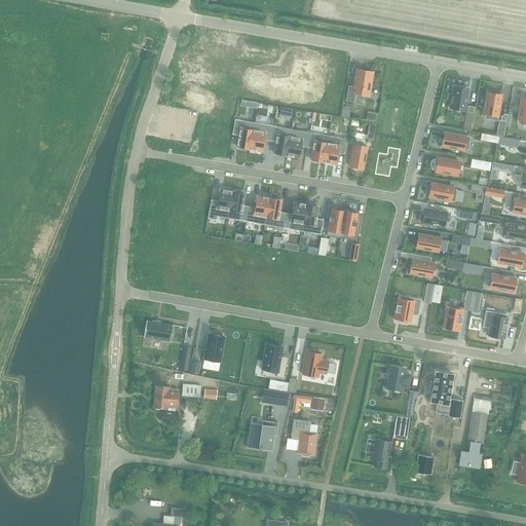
[(290,58),(286,78),(301,80),(303,74),(306,61),(290,58)]
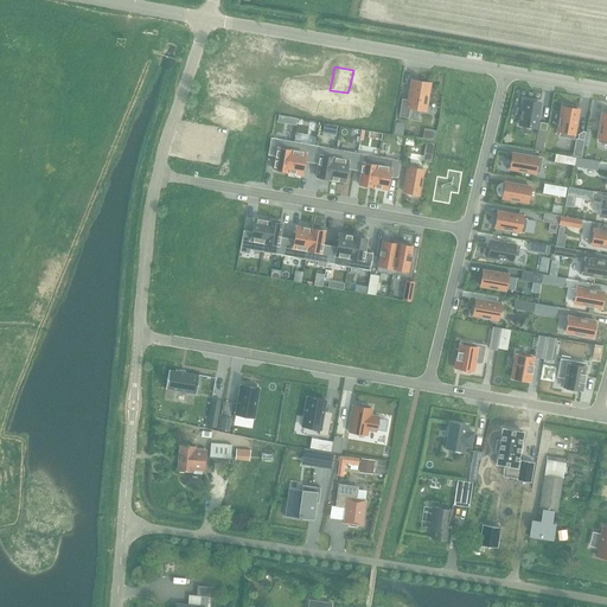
[(272,80),(269,94),(276,95),(279,81),(272,80)]
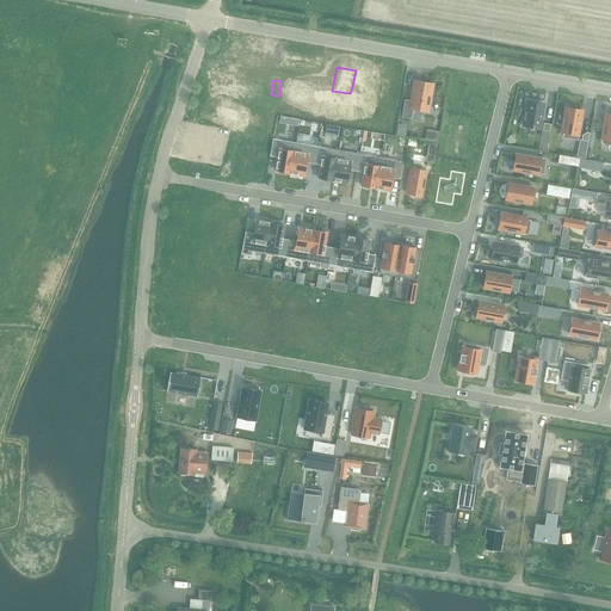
[(429,112),(433,84),(414,80),(411,100),(405,99),(401,117),(411,118),(412,109),(429,112)]
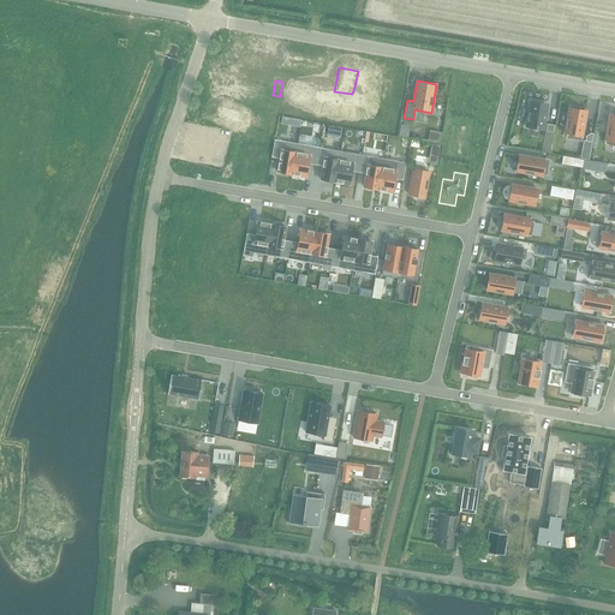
[(607,94),(604,107),(613,108),(614,95),(607,94)]
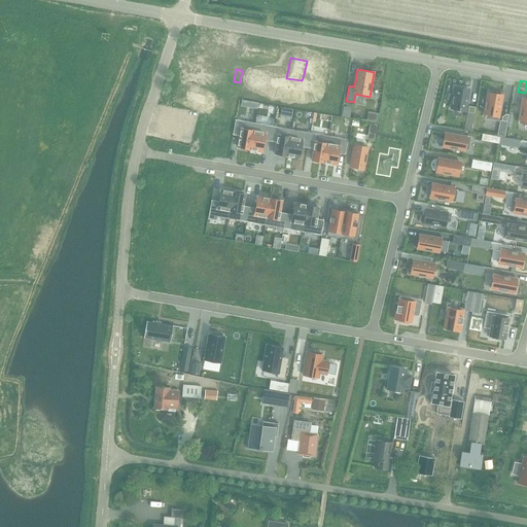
[(192,83),(189,99),(209,103),(211,88),(205,86),(205,85),(192,83)]
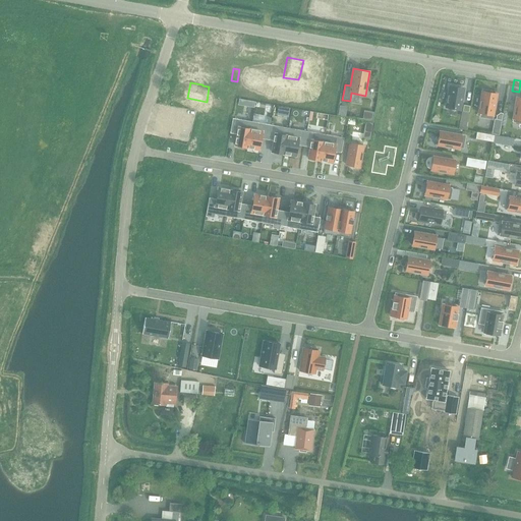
[(449,85),(446,107),(460,110),(463,89),(449,85)]
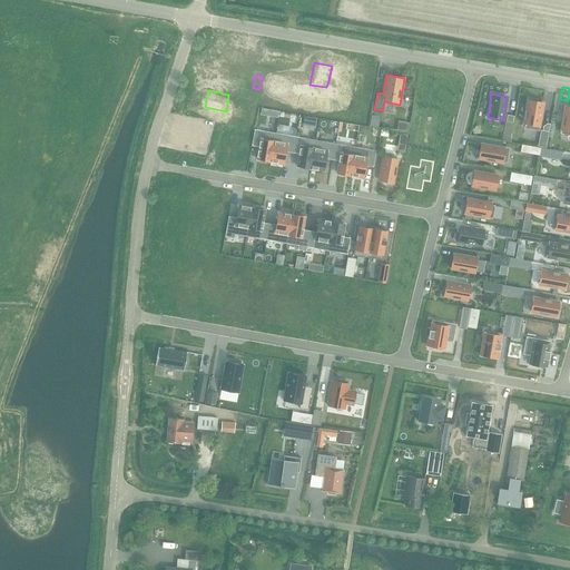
[(538,130),(542,102),(537,101),(538,99),(528,98),(523,124),(527,125),(526,128),(538,130)]
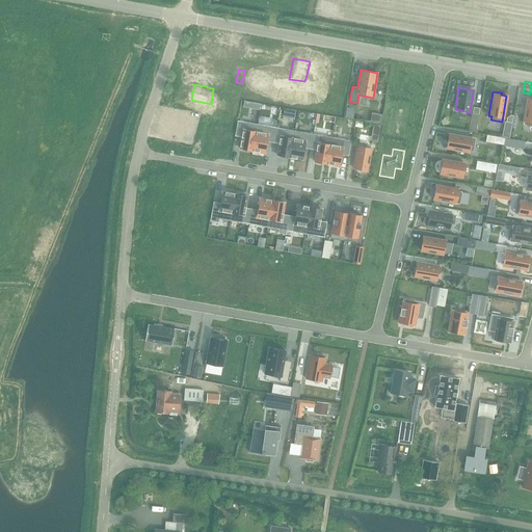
[(338,104),(336,115),(342,116),(344,104),(338,104)]
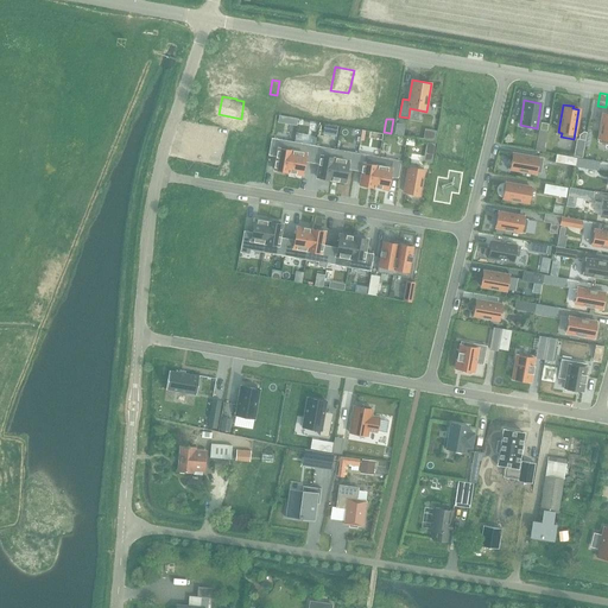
[(272,139),(268,156),(277,157),(274,170),(289,172),(293,143),(272,139)]
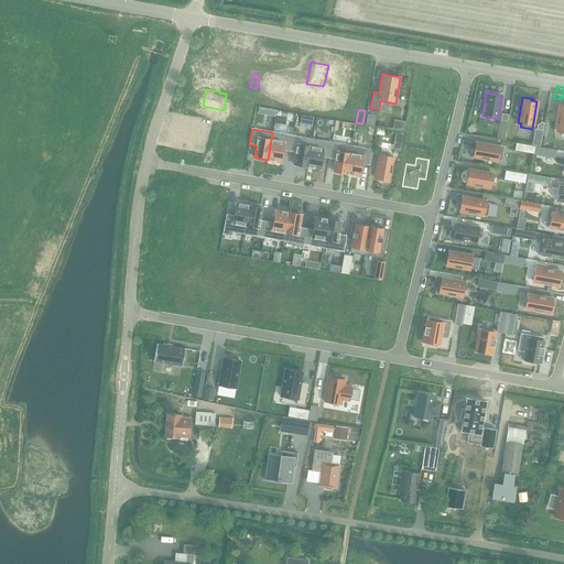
[(272,132),(268,160),(280,162),(282,150),(290,151),(292,136),(272,132)]
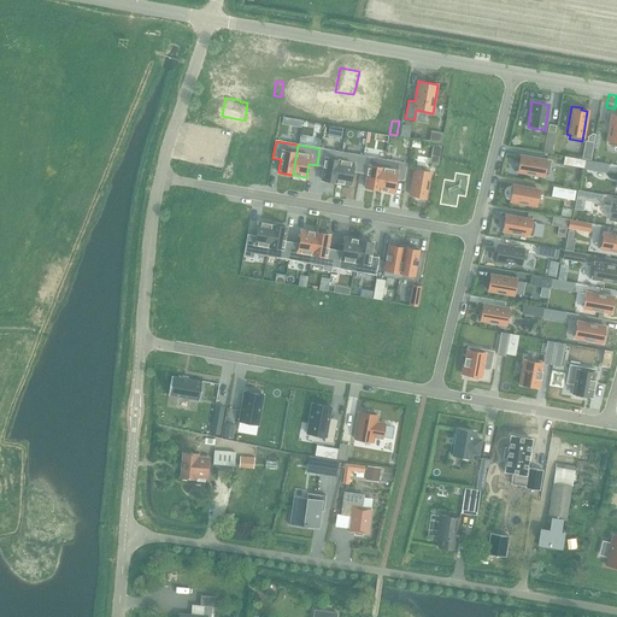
[(319,148),(317,165),(324,166),(322,180),(335,182),(341,152),(319,148)]
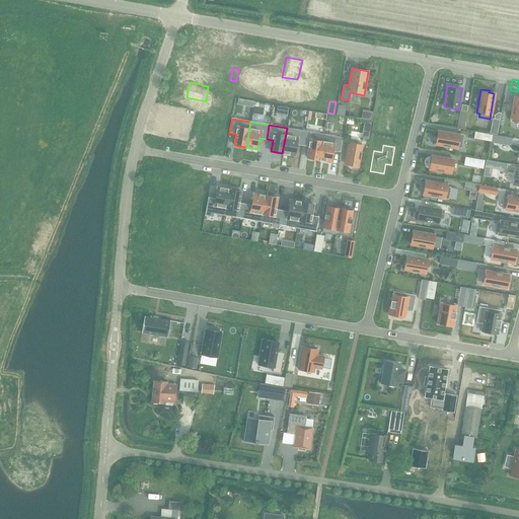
[(287,128),(282,153),(294,155),(296,144),(302,145),(305,131),(287,128)]
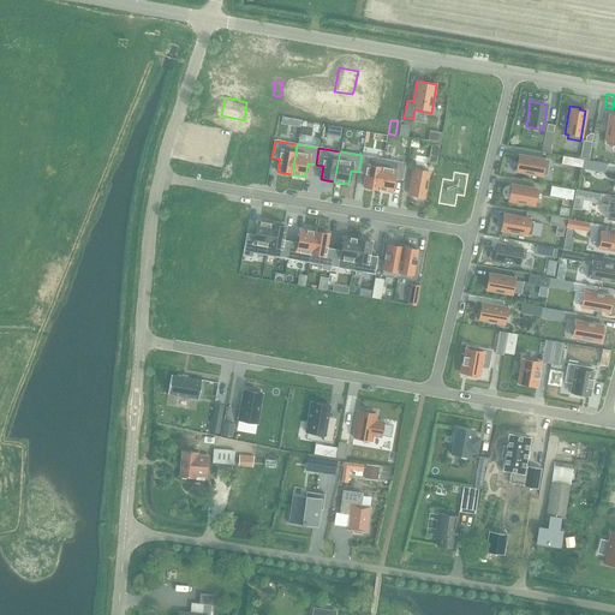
[(362,155),(358,172),(366,173),(364,187),(377,190),(383,160),(362,155)]
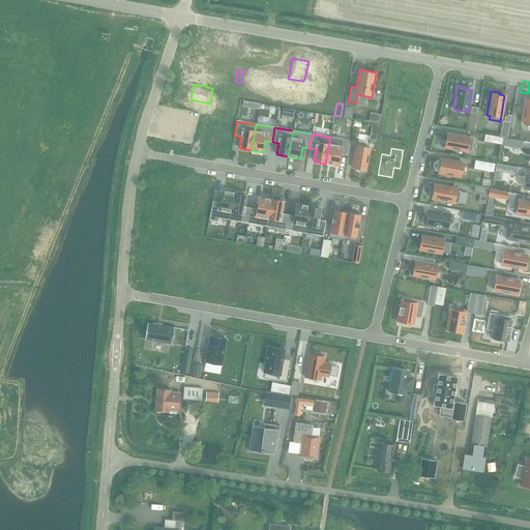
[(472,139),(469,138),(447,134),(444,147),(467,151),(467,149),(470,150),(472,139)]
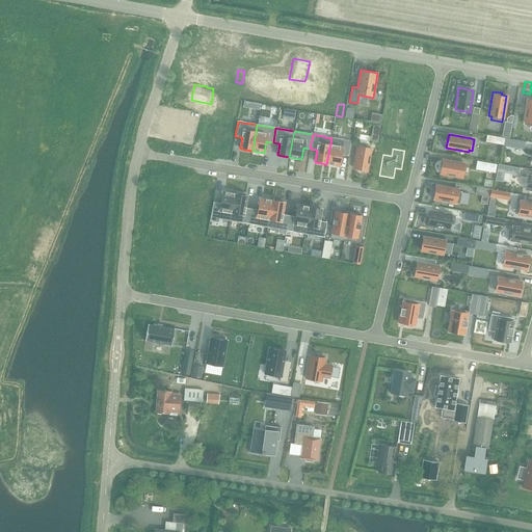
[(504,137),(496,136),(495,143),(503,144),(504,137)]
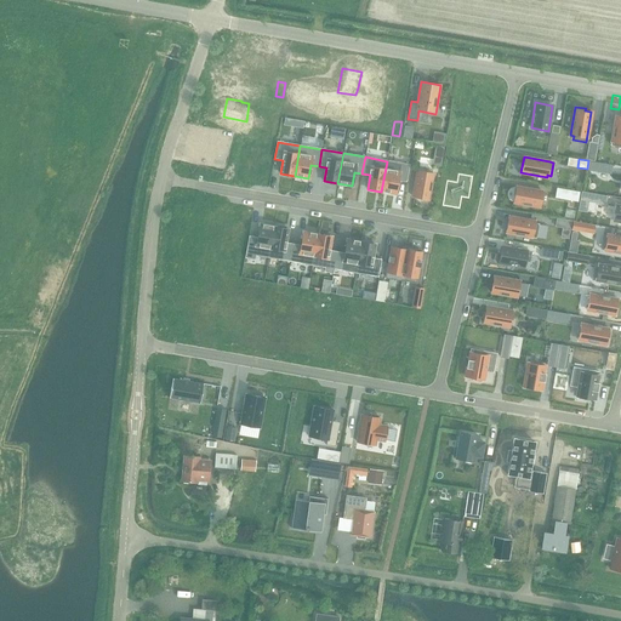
[(387,161),(381,192),(396,194),(398,180),(405,182),(409,165),(387,161)]
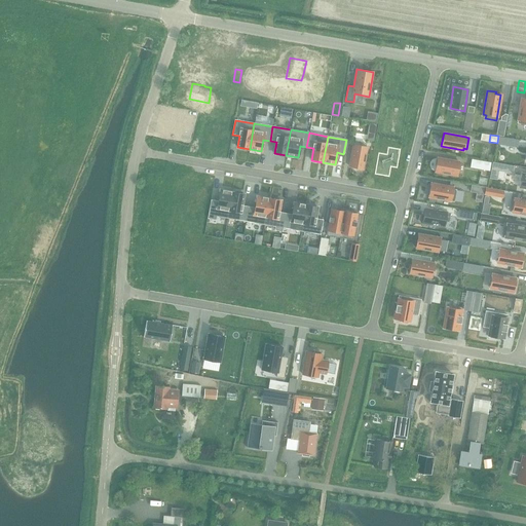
[(353,145),(349,166),(363,168),(367,147),(365,147),(365,144),(353,142),(353,145)]
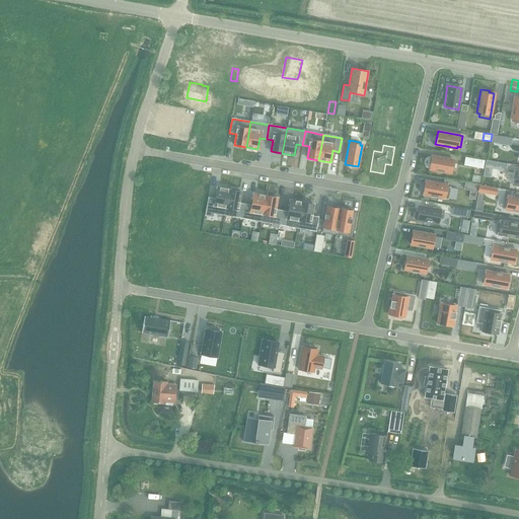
[(453,160),(431,156),(429,169),(450,173),(453,160)]
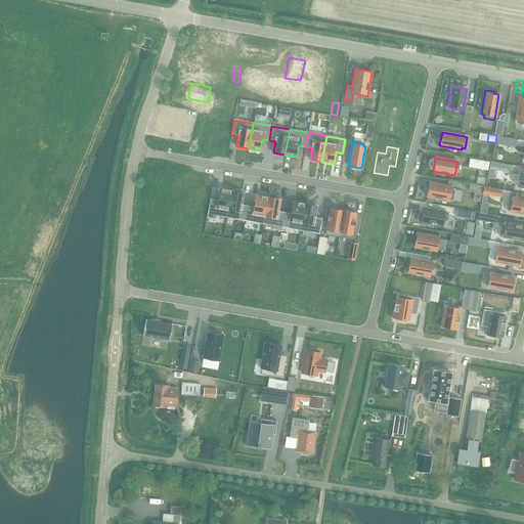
[(470,159),(469,166),(487,170),(488,162),(470,159)]
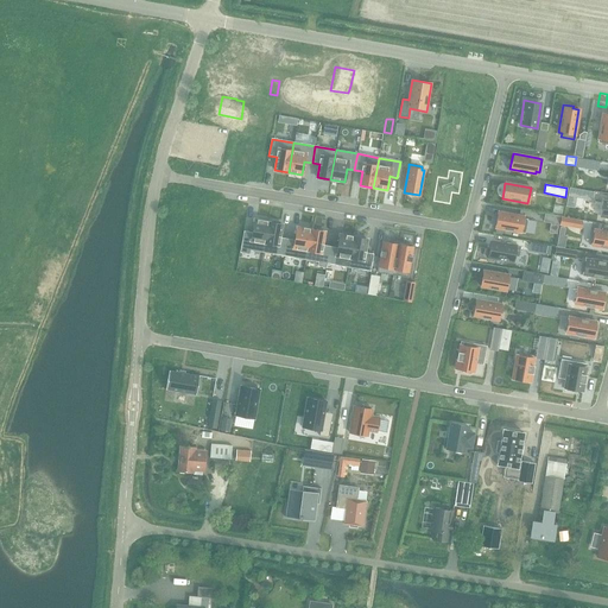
[(498,211),(495,227),(524,233),(526,220),(523,219),(524,216),(498,211)]
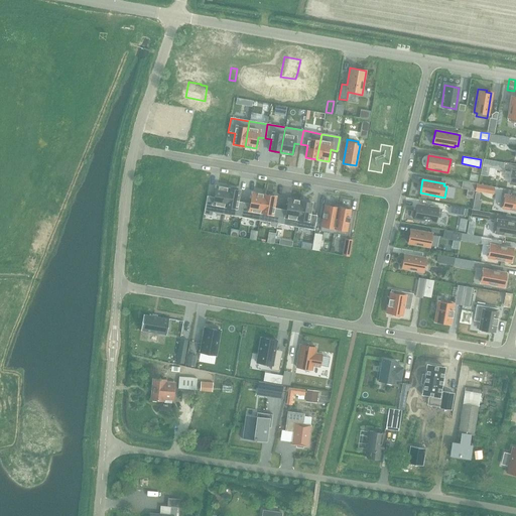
[(207,197),(204,214),(212,216),(212,212),(223,214),(228,188),(216,186),(214,198),(207,197)]
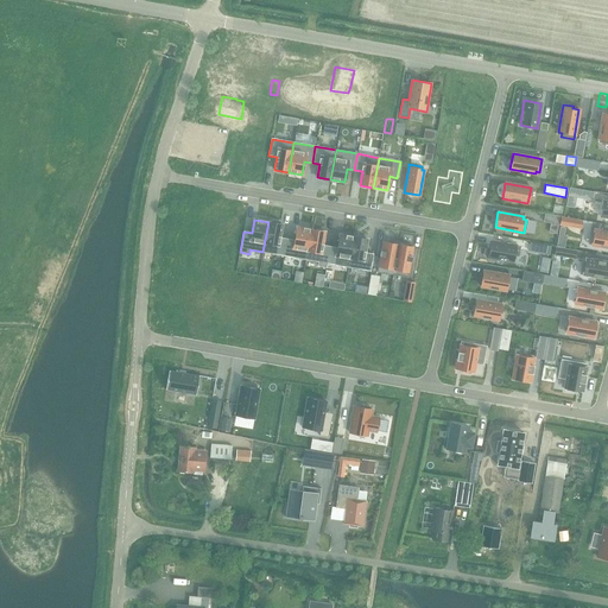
[(268,222),(263,252),(284,255),(286,239),(279,238),(282,225),(268,222)]
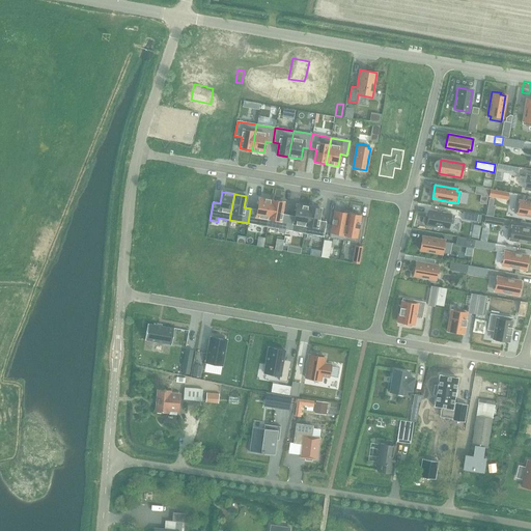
[(250,208),(248,223),(267,226),(271,200),(259,198),(257,211),(250,208)]
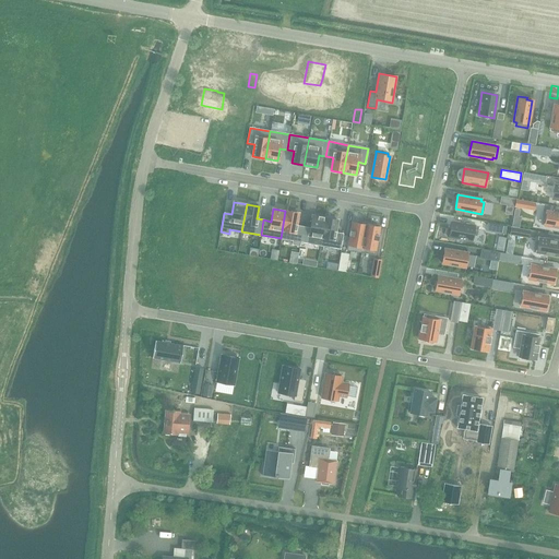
[(285,211),(281,238),(293,240),(293,245),(299,246),(300,241),(302,227),(296,226),(298,213),(285,211)]
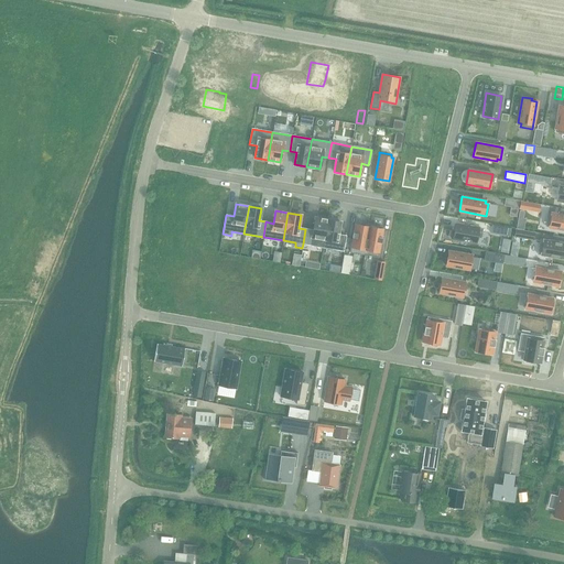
[(548,214),(545,226),(549,226),(549,227),(563,229),(563,215),(551,213),(551,214),(548,214)]
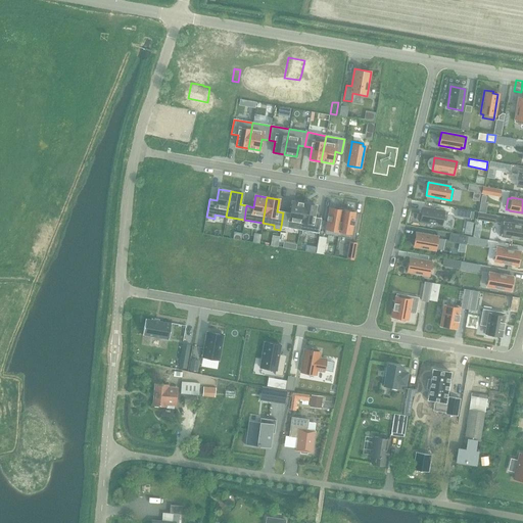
[(201,198),(198,210),(204,212),(206,199),(201,198)]
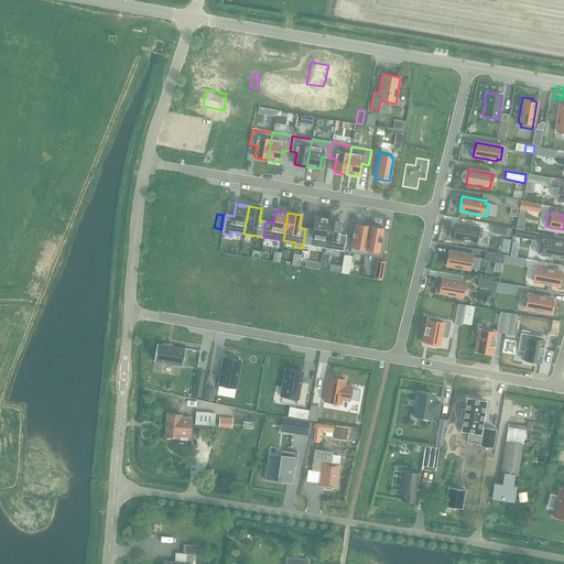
[(305,229),(303,243),(323,247),(327,219),(315,217),(313,230),(305,229)]
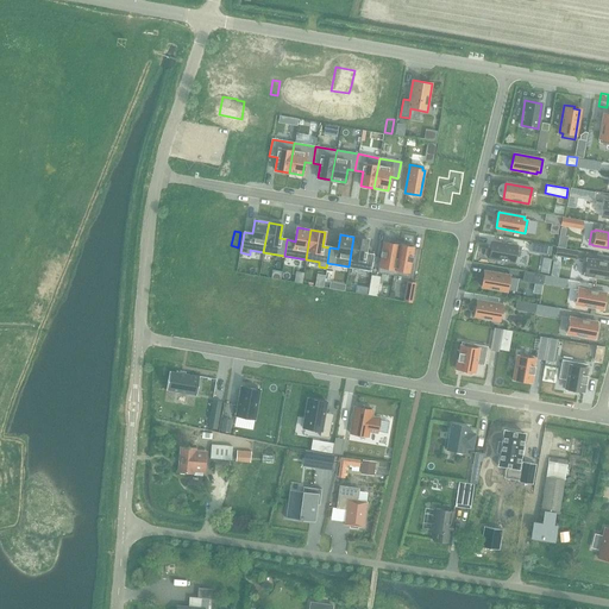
[(353,237),(349,267),(370,271),(374,255),(365,253),(368,239),(353,237)]
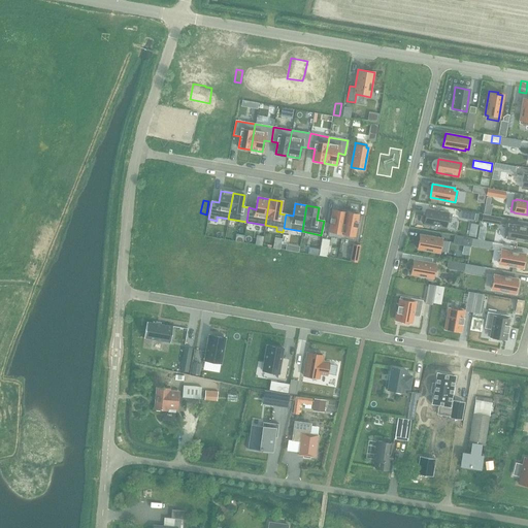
[(451,215),(426,209),(425,216),(423,215),(422,223),(446,227),(447,222),(450,222),(451,215)]
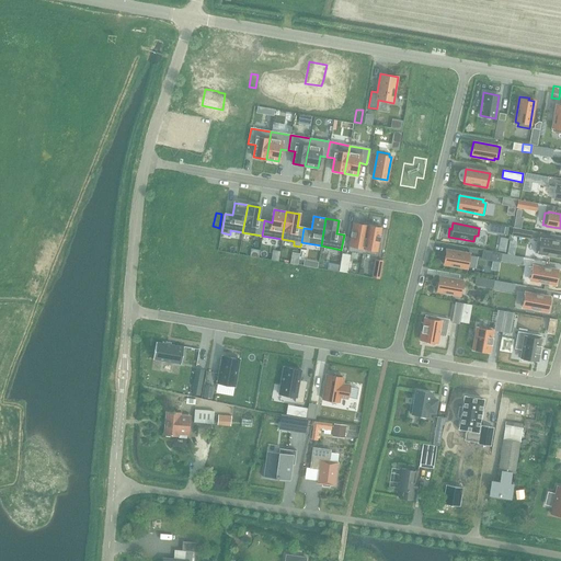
[(351,237),(348,250),(362,253),(367,225),(357,224),(353,224),(352,230),(351,237)]
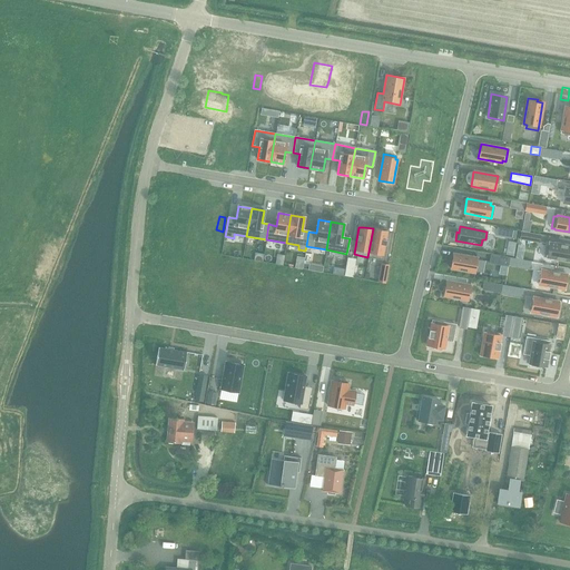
[(373,228),(367,257),(382,259),(384,245),(385,245),(386,239),(385,239),(386,232),(383,231),(383,228),(373,227),(373,228)]
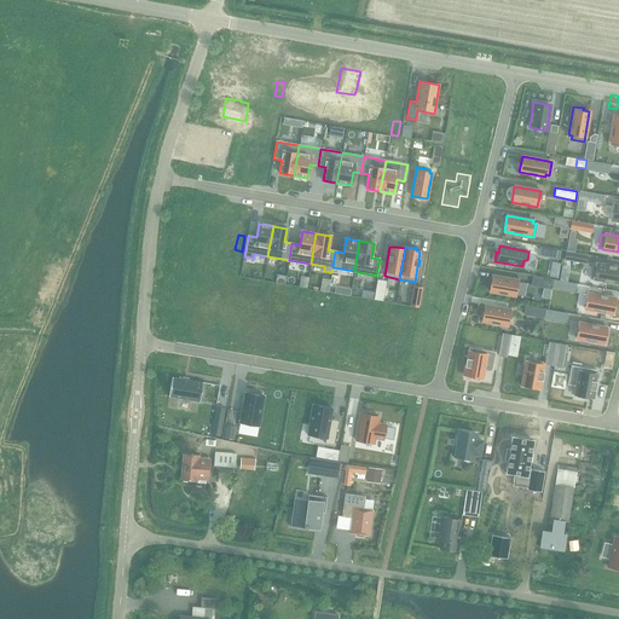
[(618,267),(593,262),(589,278),(618,283),(618,267)]
